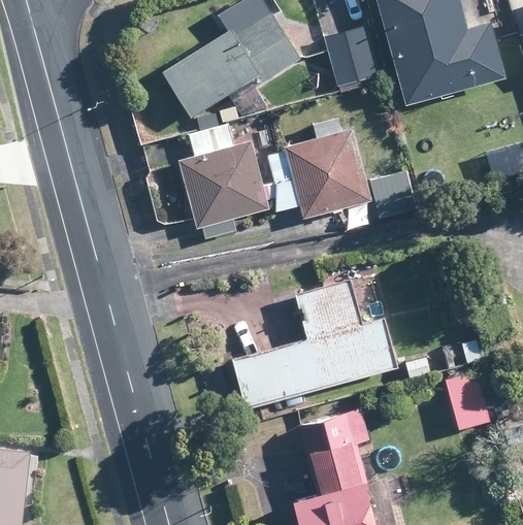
[(501,77),(492,45),(485,20),(462,26),(455,0),(373,0),(403,104),(501,77)]
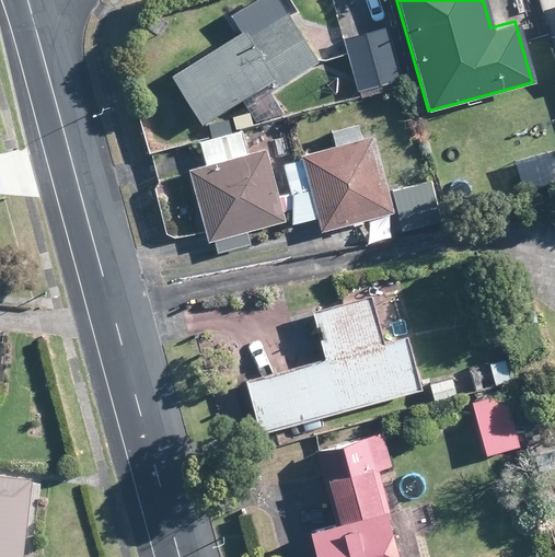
[(319,65),(316,61),(288,14),(249,38),(243,31),(170,77),(201,127),(246,99),(269,83),(275,93),(314,68),(319,65)]
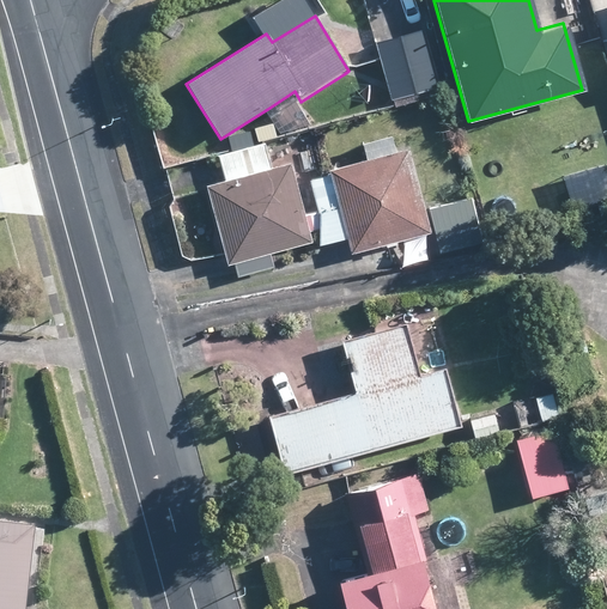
[(393,96),(393,99),(442,85),(429,37),(382,50),(380,52),(388,84),(393,96)]
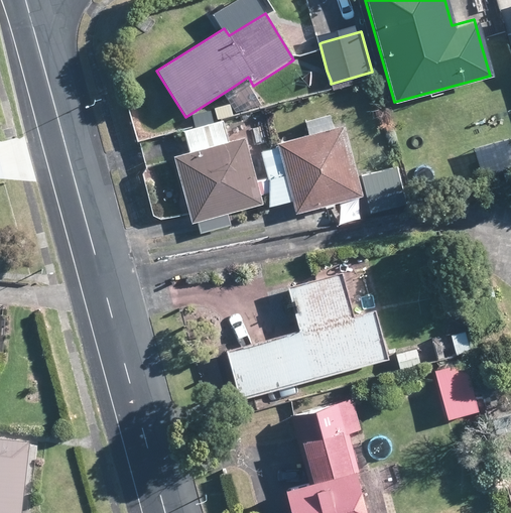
[(335,129),(334,127),(331,116),(305,123),(308,135),(277,144),(278,149),(293,203),(295,214),(361,196),(342,127),(335,129)]
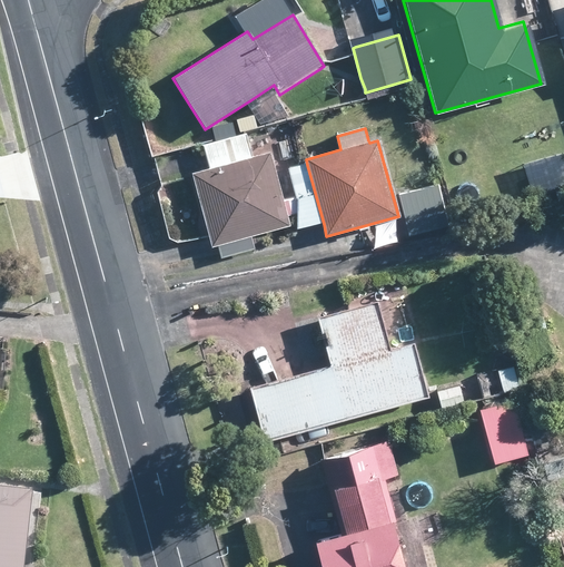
[(250,158),(245,139),(244,134),(204,145),(206,154),(210,170),(194,175),(211,242),(213,248),(219,245),(223,258),(255,250),(251,237),(290,227),(288,218),(295,216),(299,231),(303,228),(324,224),(307,165),(304,166),(288,169),(296,198),(283,202),(270,154),(250,158)]
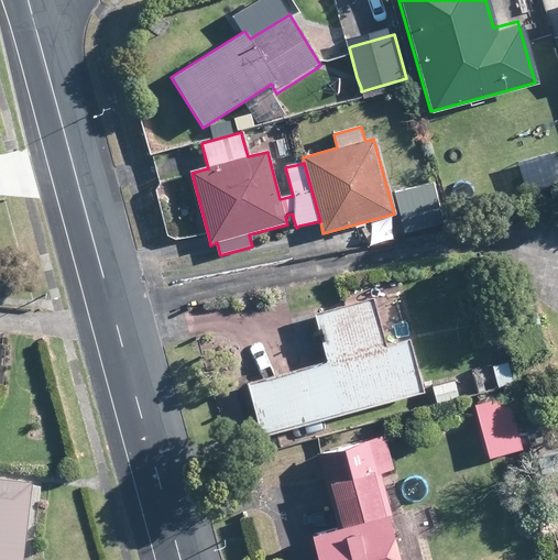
[(405,233),(445,223),(436,185),(398,194),(396,194),(400,212),(405,233)]
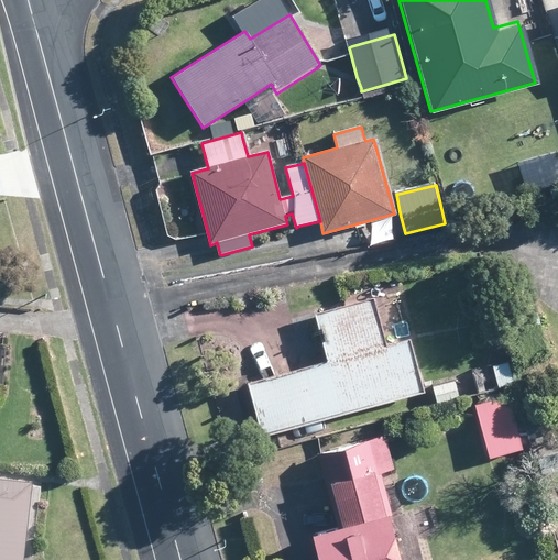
[(424,392),(412,347),(409,340),(384,348),(371,300),(357,304),(313,315),(325,362),(262,379),(245,383),(260,434),(260,435),(303,424),(424,392)]
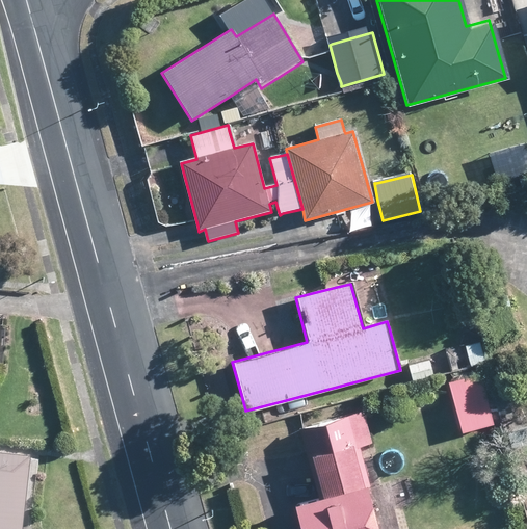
[(431,375),(451,368),(447,352),(426,358),(429,366),(431,375)]
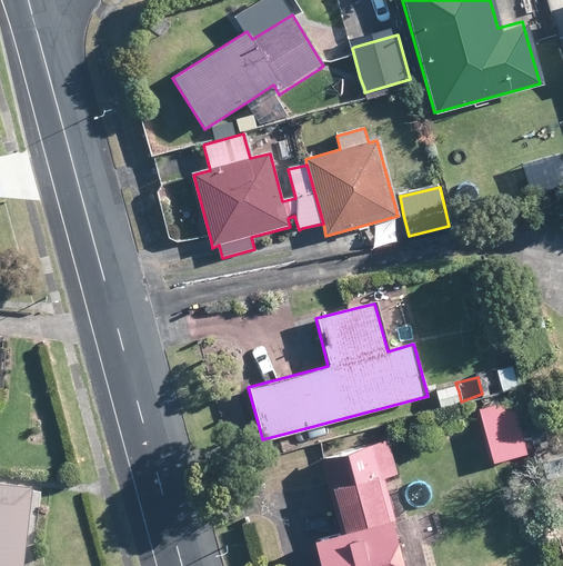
[(541,396),(522,399),(523,410),(542,407),(541,396)]
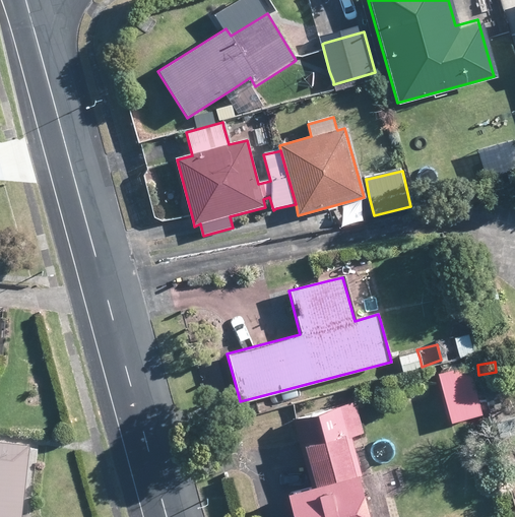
[(439,372),(452,422),(483,414),(469,364),(439,372)]
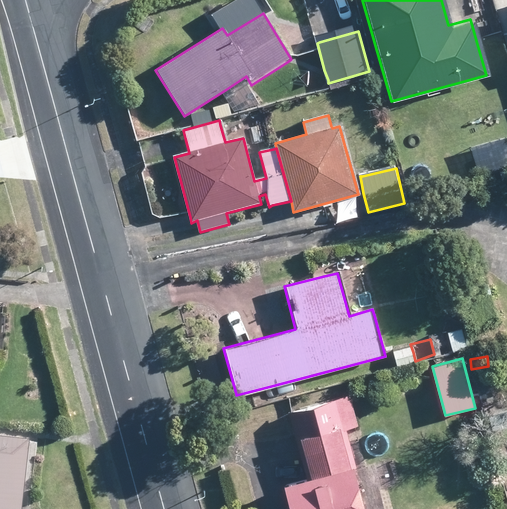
[(347,431),(359,428),(351,397),(291,412),(295,429),(307,478),(279,485),(285,508),(354,508),(346,471),(355,469),(347,431)]
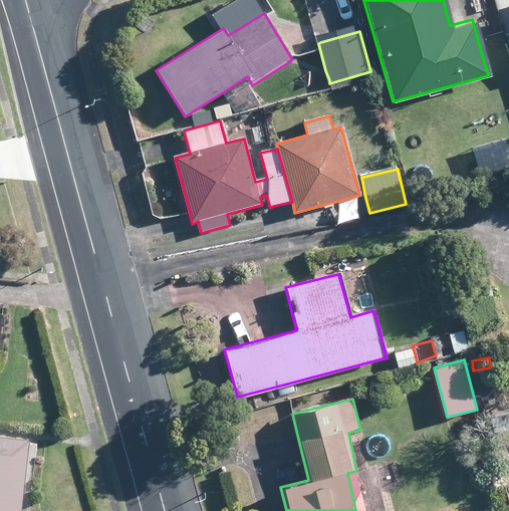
[(20,510),(28,445),(29,441),(0,437),(0,510),(20,510)]
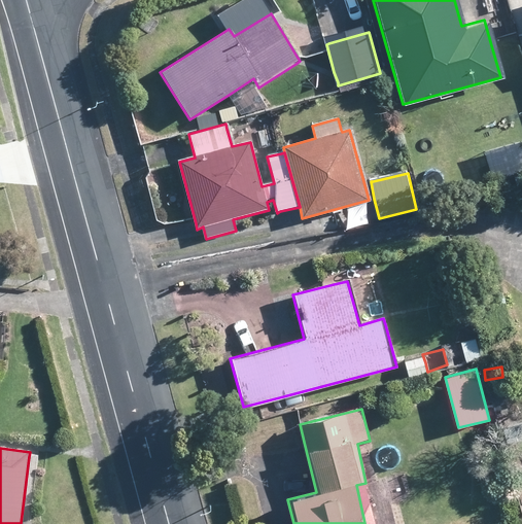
[(388,501),(393,500),(396,495),(395,489),(390,486),(385,487),(382,492),(383,498),(388,501)]
